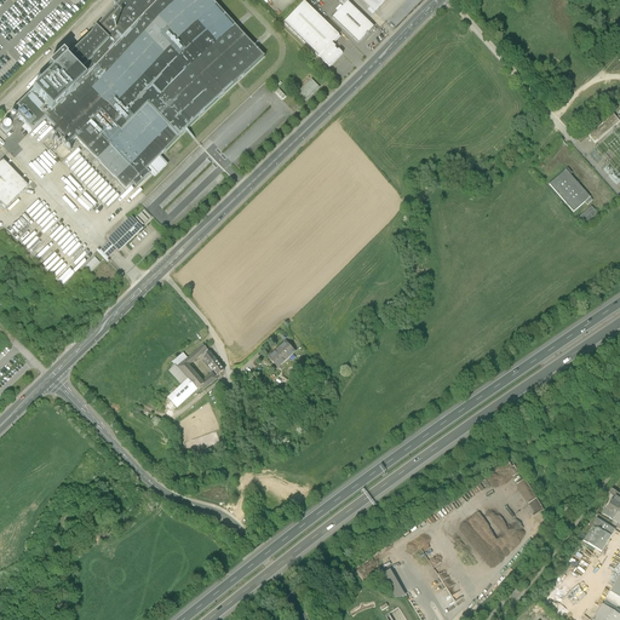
[(265,57),(208,0),(120,0),(124,4),(64,59),(62,56),(61,56),(59,53),(56,57),(58,58),(47,69),(51,73),(12,110),(24,124),(22,127),(28,135),(32,131),(45,119),(57,131),(44,143),(62,161),(74,149),(70,144),(76,138),(127,190),(133,184),(137,188),(151,174),(155,179),(168,166),(160,158),(265,57)]
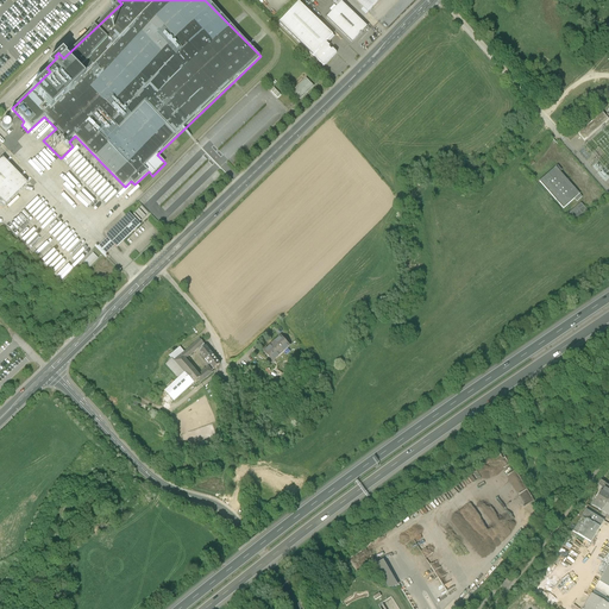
[(332,13),(327,18),(352,43),(368,27),(341,2),(343,1),(341,0),(334,0),(333,2),(338,7),(337,8),(334,6),(330,11),(332,13)]
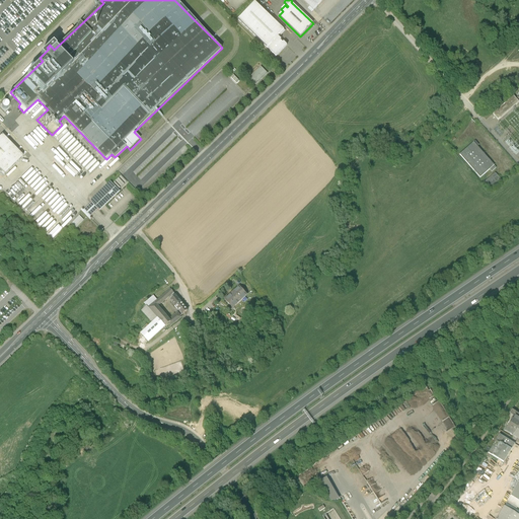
[(302,0),(309,6),(313,11),(323,0),(302,0)]
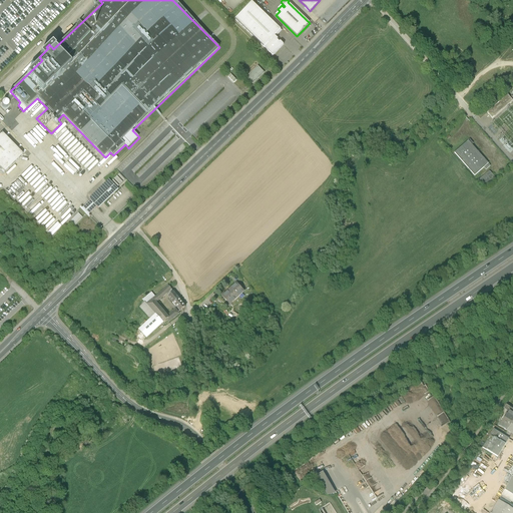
[(251,2),(235,19),(273,56),(284,45),(281,42),(280,43),(277,40),(278,39),(275,36),(281,30),(251,2)]
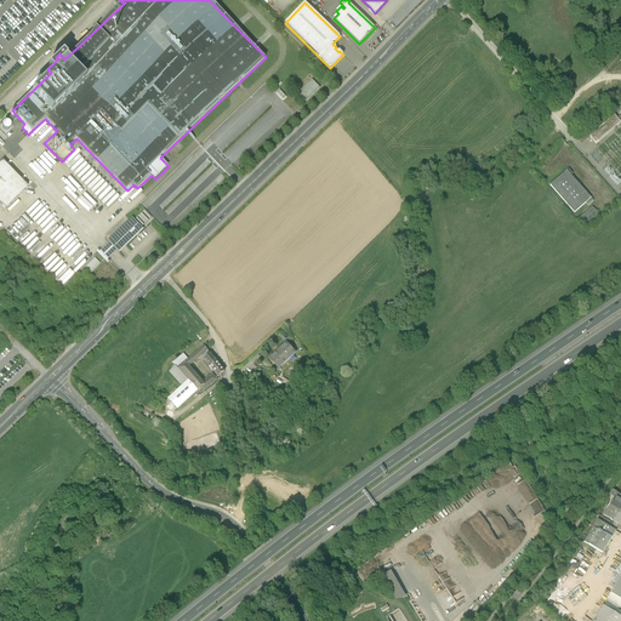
[(312,80),(298,93),(306,102),(320,89),(312,80)]
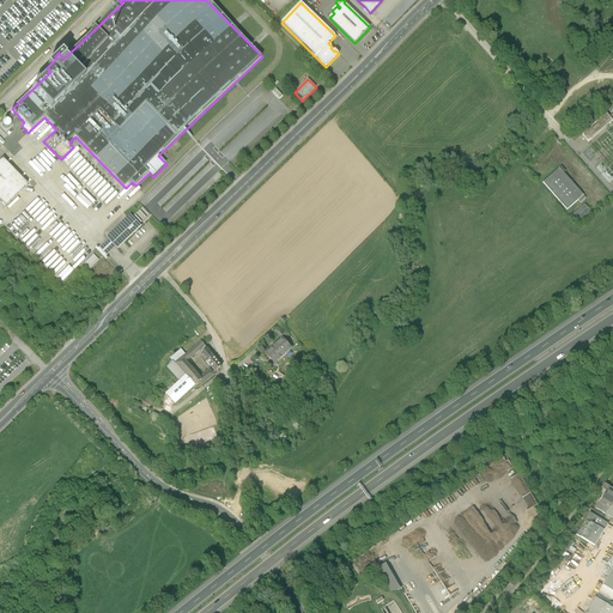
[(582,134),(588,140),(612,120),(606,114),(582,134)]
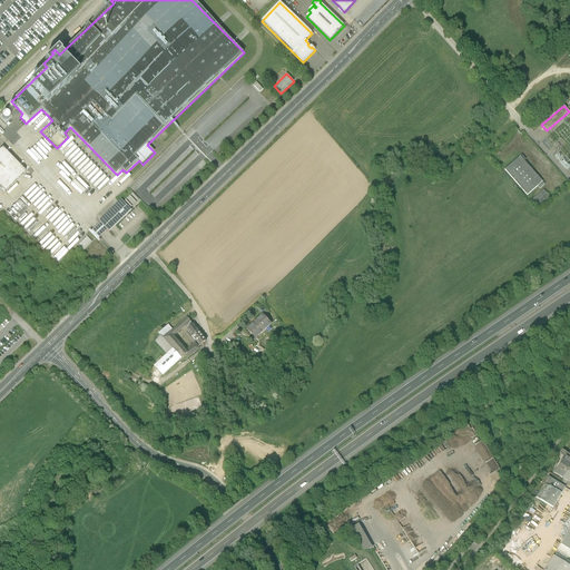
[(26,173),(2,148),(0,150),(0,187),(5,193),(26,173)]
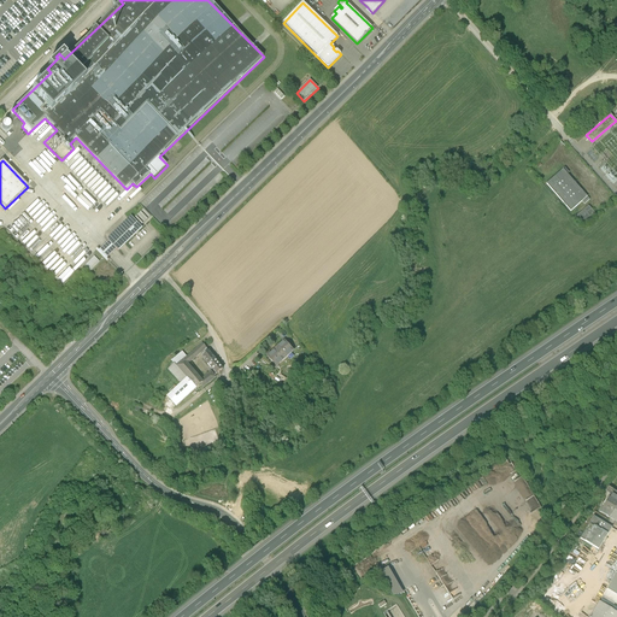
[(589,199),(562,168),(546,182),(570,210),(580,201),(585,204),(589,199)]
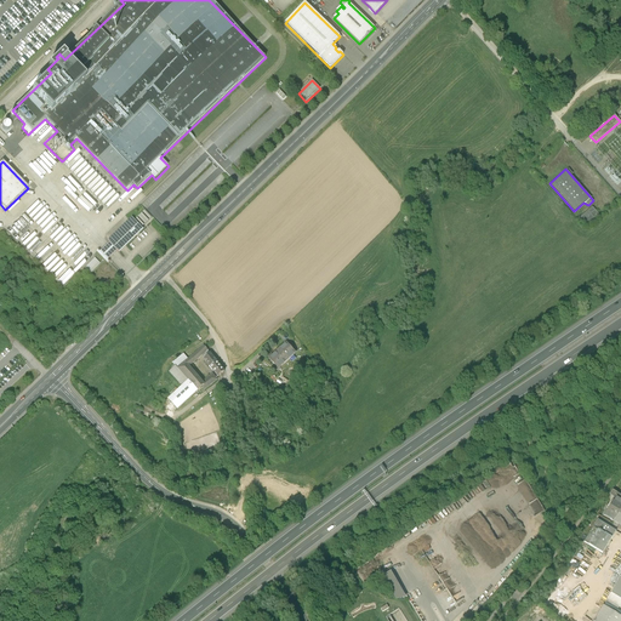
[(591,206),(577,217),(586,226),(594,218),(593,216),(597,212),(591,206)]
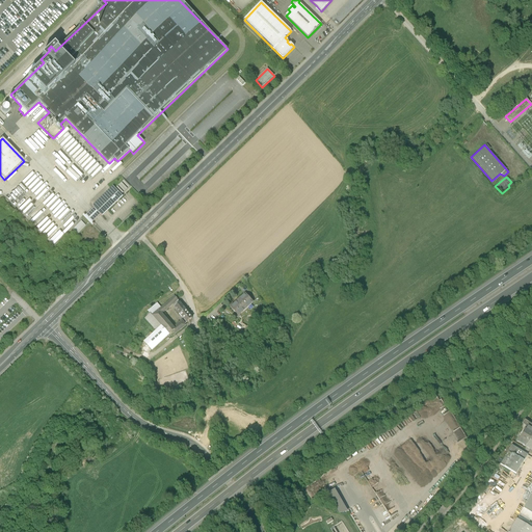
[(84,215),(83,216),(92,227),(94,225),(92,223),(101,215),(102,215),(103,217),(124,197),(121,195),(130,186),(124,181),(115,189),(113,187),(92,207),(95,208),(94,209),(86,216),(85,216),(84,215)]
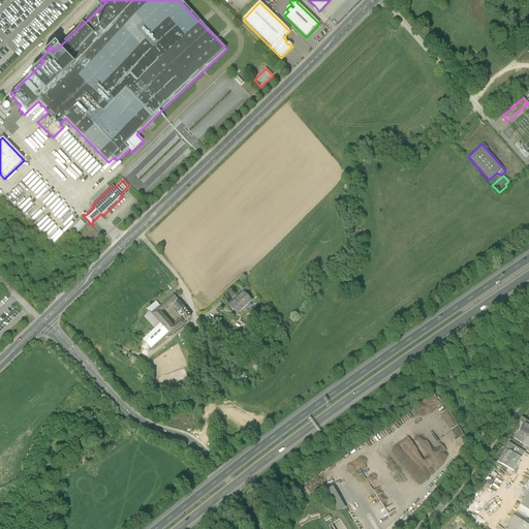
[(86,224),(81,220),(72,228),(76,232),(86,224)]
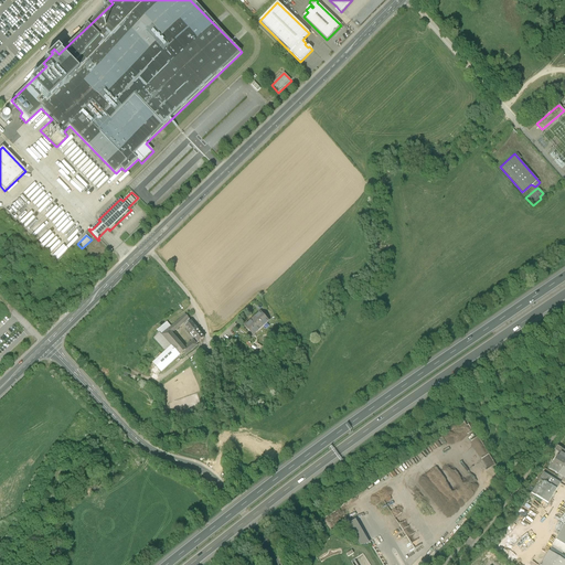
[(260,312),(244,327),(253,336),(268,321),(260,312)]
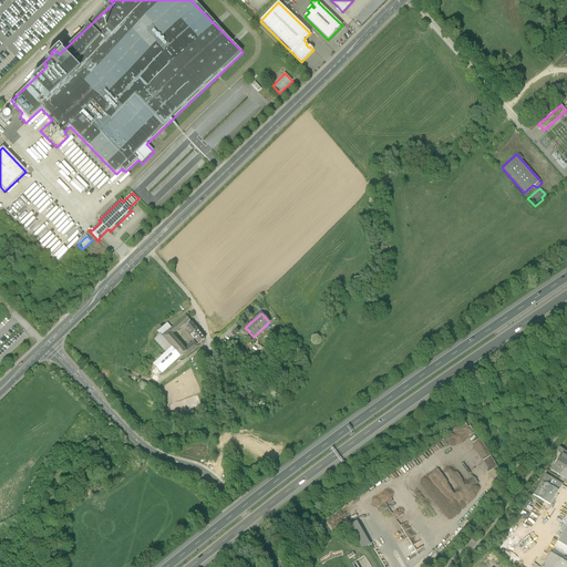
[(162,374),(184,353),(186,351),(184,349),(173,334),(189,320),(186,316),(174,327),(172,329),(162,336),(173,348),(166,353),(153,364),(162,374)]
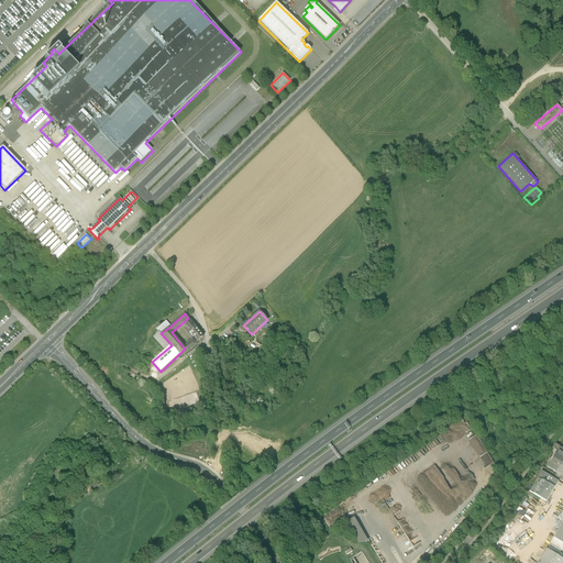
[(156,329),(158,332),(161,334),(161,333),(170,327),(166,321),(156,329)]
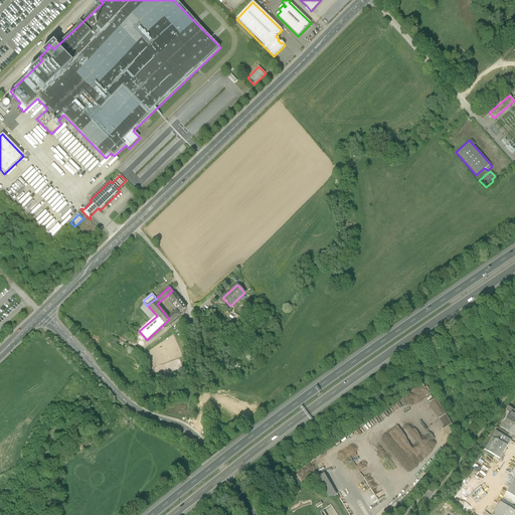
[(169,298),(174,305),(180,301),(174,294),(169,298)]
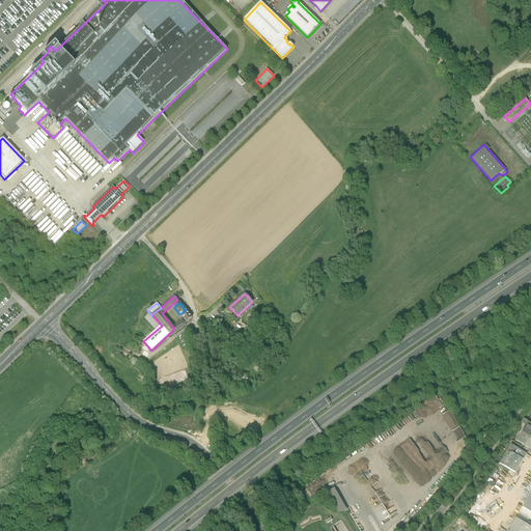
[(192,317),(186,310),(179,314),(186,323),(192,317)]
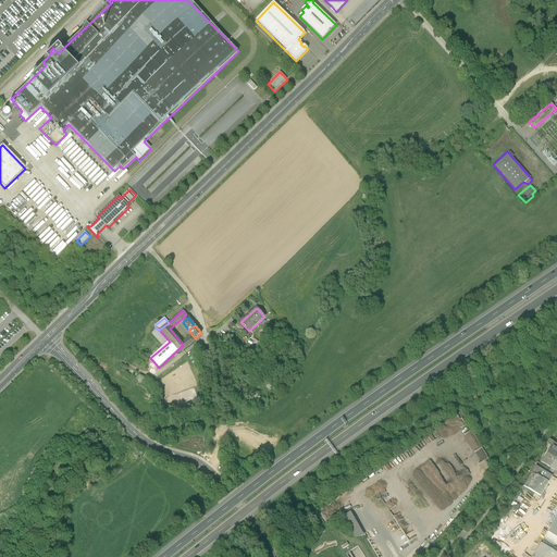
[(170,342),(159,330),(159,331),(157,329),(152,333),(163,347),(170,342)]
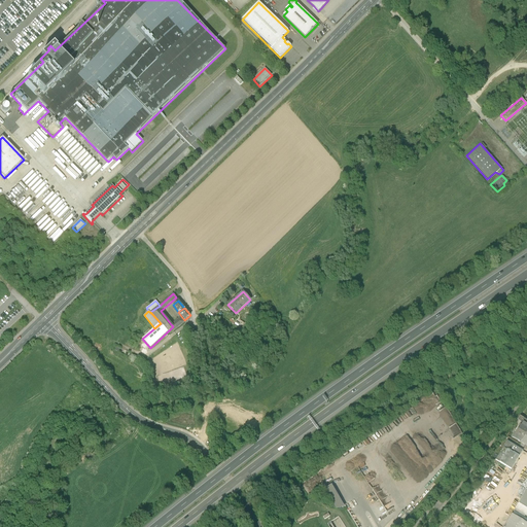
[(180,317),(171,324),(173,326),(171,328),(173,330),(184,322),(180,317)]
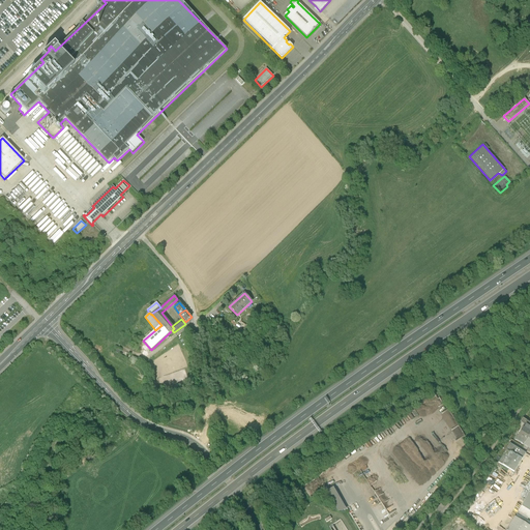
[(529,427),(525,424),(514,441),(523,446),(529,449),(529,427)]
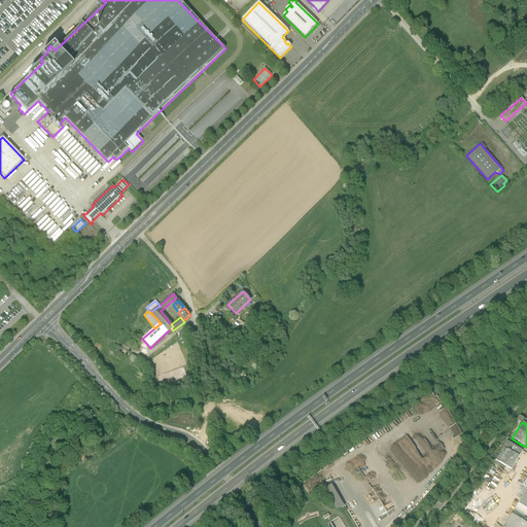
[(506,442),(494,461),(511,471),(515,463),(517,464),(519,460),(517,460),(522,452),(506,442)]
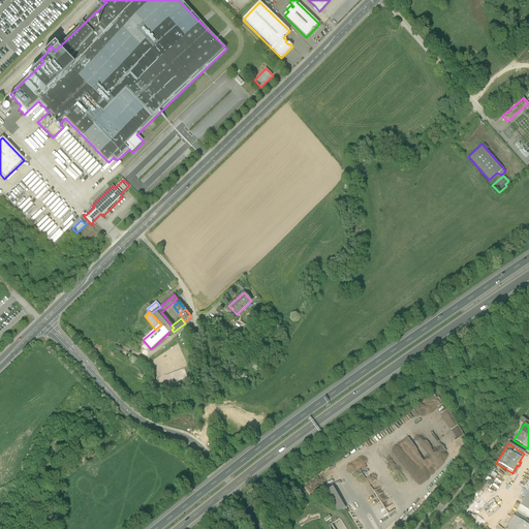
[(334,488),(327,492),(338,511),(347,509),(334,488)]
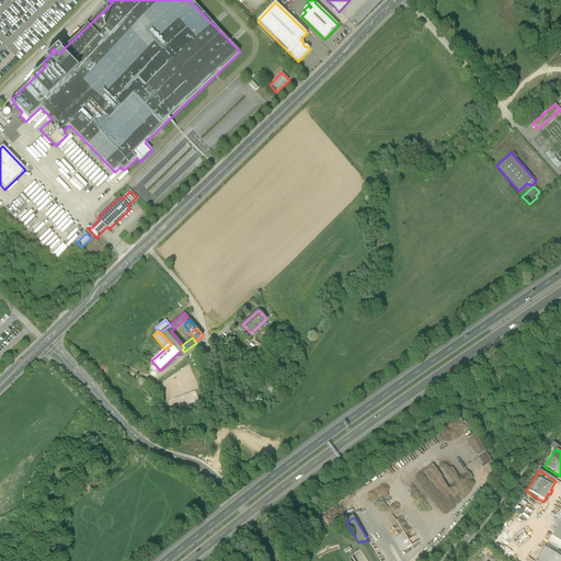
[(560,540),(552,535),(548,541),(559,549),(560,549),(560,540)]
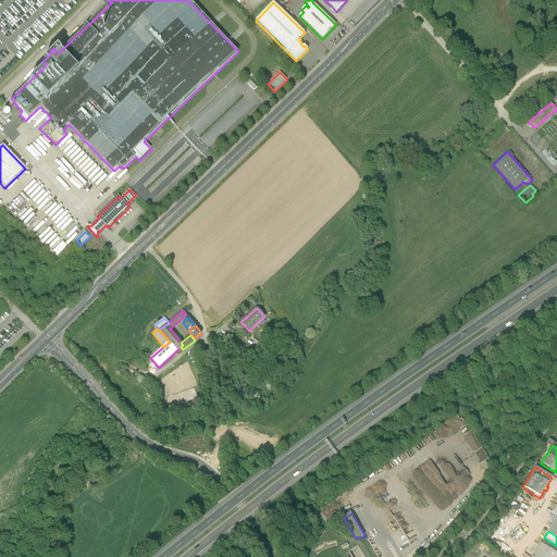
[(555,545),(544,537),(542,541),(553,547),(555,545)]
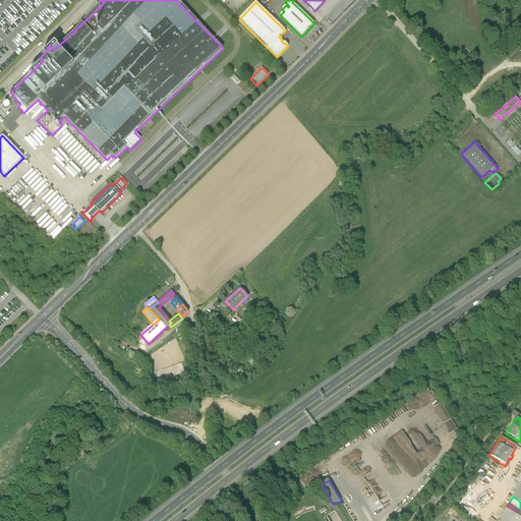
[(520,520),(520,518),(506,509),(498,520),(520,520)]
